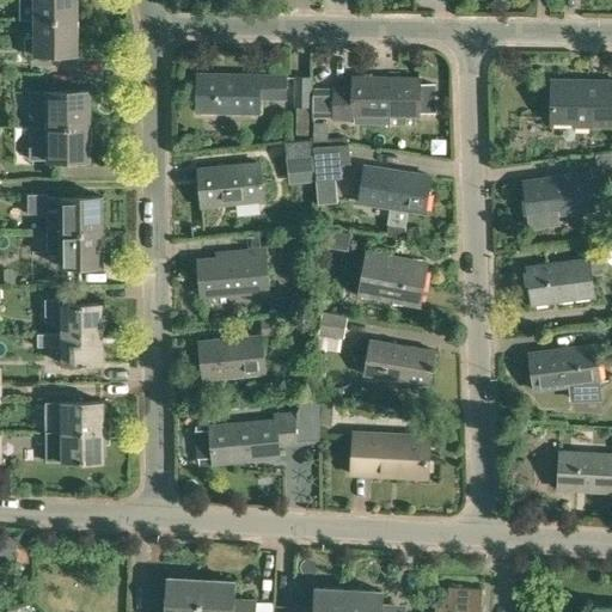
[(77,0),(19,0),(20,19),(35,19),(77,19),(77,0)]
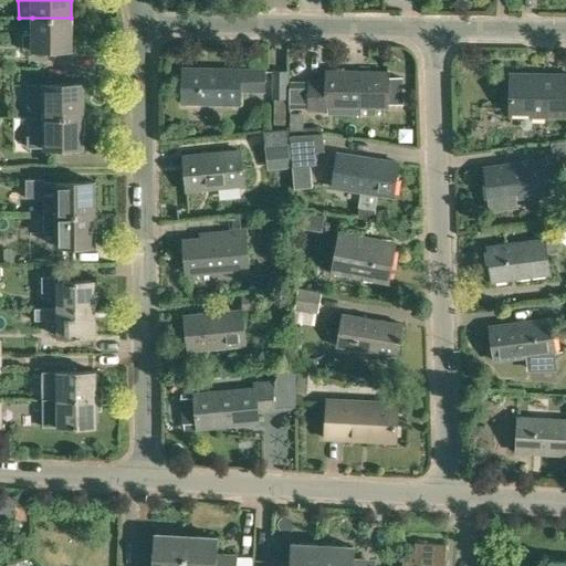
[(71,18),(32,18),(32,34),(23,34),(23,50),(71,49),(71,18)]
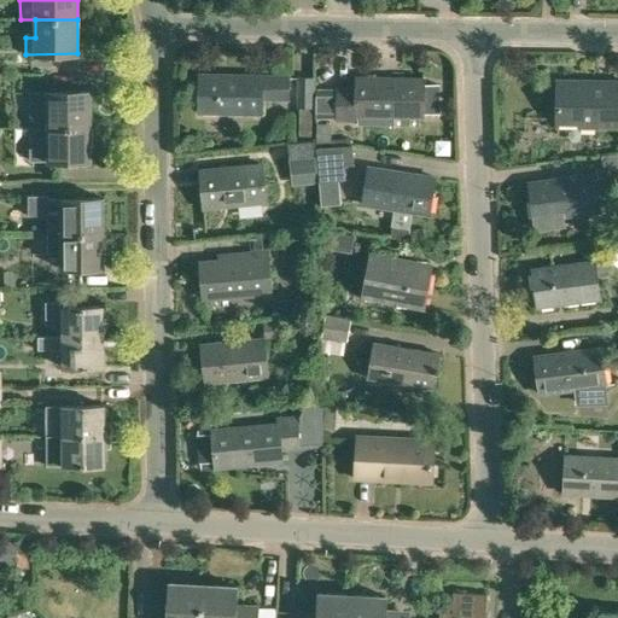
[(262,114),(262,97),(289,98),(289,76),(199,75),(198,112),(262,114)]
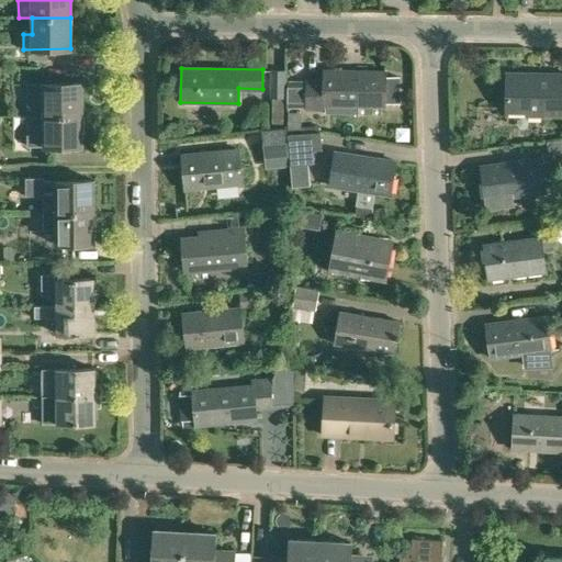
[(271,98),(272,98),(271,124),(283,124),(285,69),(271,69),(271,98)]
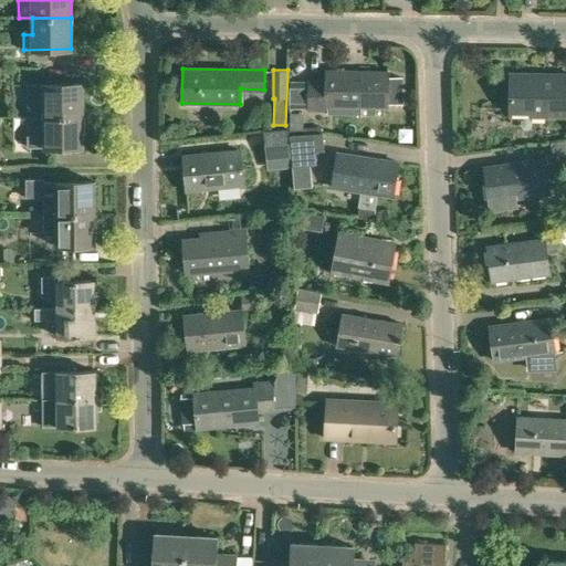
[(325,71),(325,82),(310,82),(308,111),(326,111),(326,105),(388,106),(388,72),(325,71)]
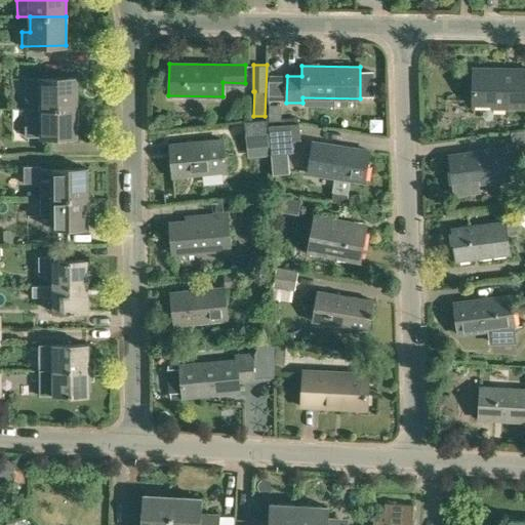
[(493,108),(524,108),(524,69),(474,69),(473,108),(474,108),(474,104),(493,104),(493,108)]
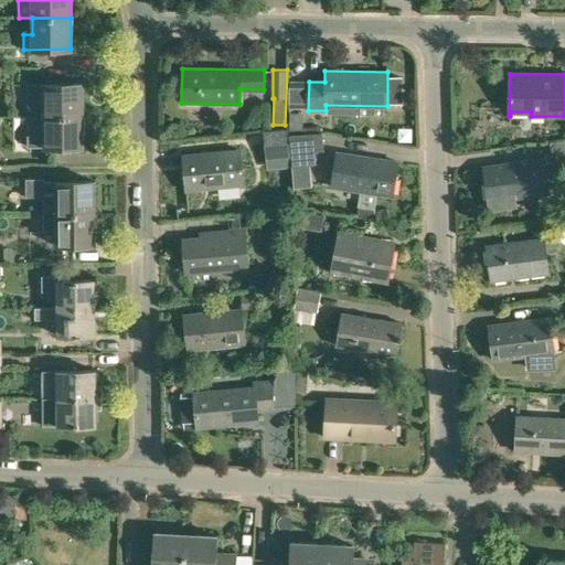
[(27,84),(27,116),(83,116),(83,84),(27,84)]
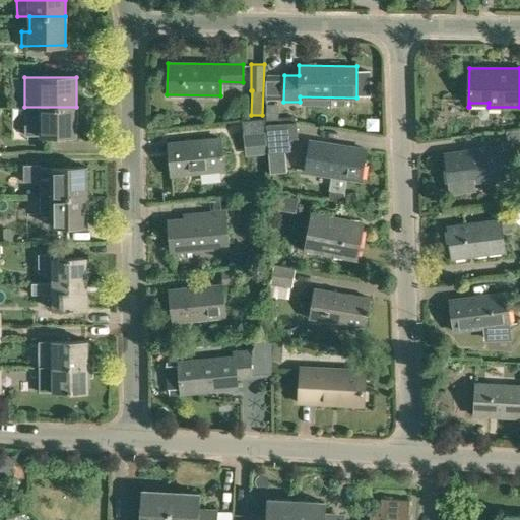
[(379,98),(378,81),(364,81),(365,98),(379,98)]
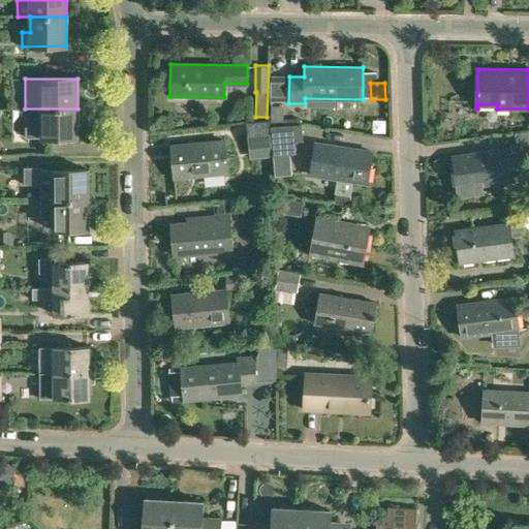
[(272,104),(271,119),(282,119),(282,104),(272,104)]
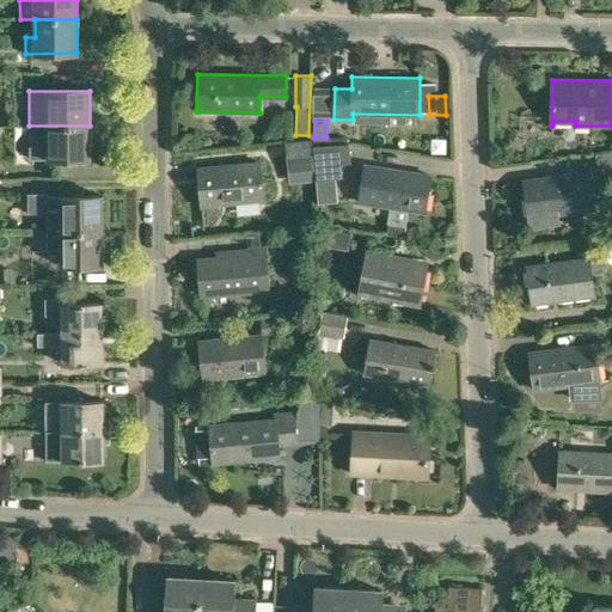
[(90,126),(29,126),(30,159),(90,159),(90,126)]
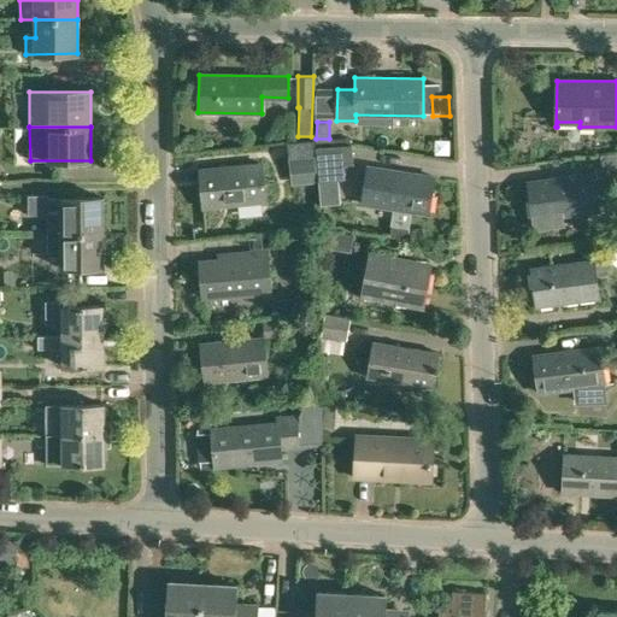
[(316,170),(312,139),(288,141),(291,172),(316,170)]
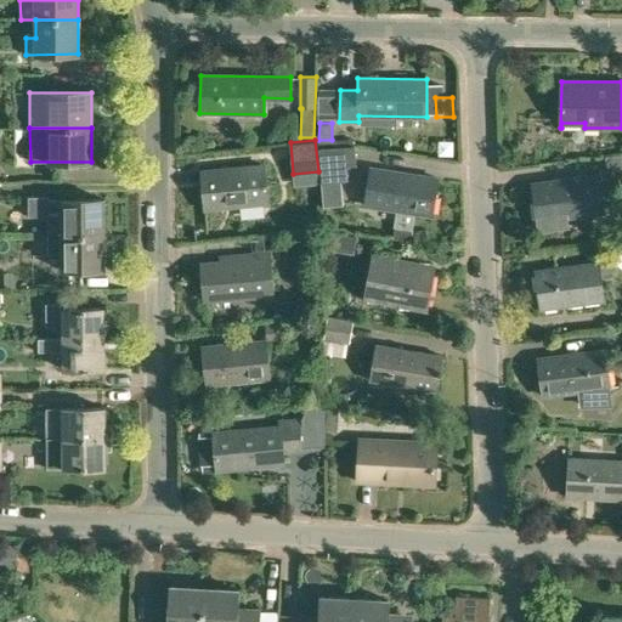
[(318,150),(321,182),(327,182),(340,181),(348,181),(346,167),(356,167),(355,147),(318,150)]
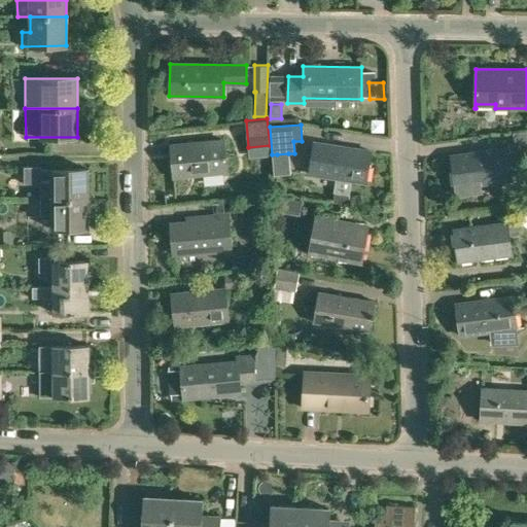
[(526,129),(512,132),(514,145),(526,142),(526,129)]
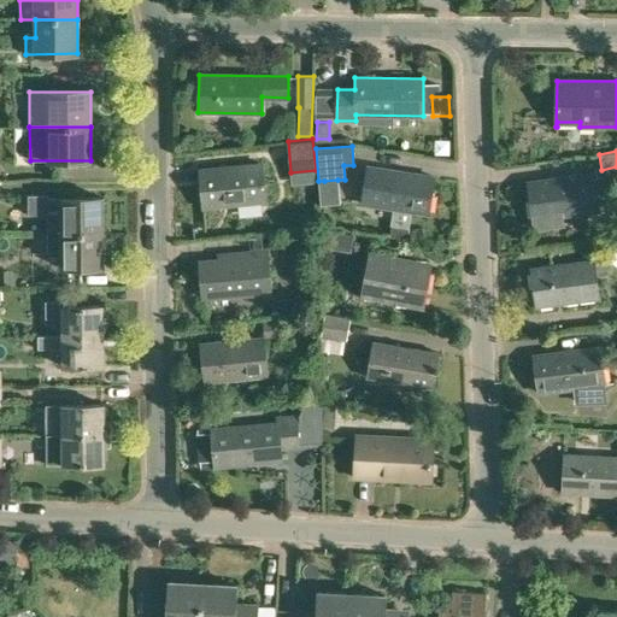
[(203,207),(266,201),(263,165),(199,171),(203,207)]
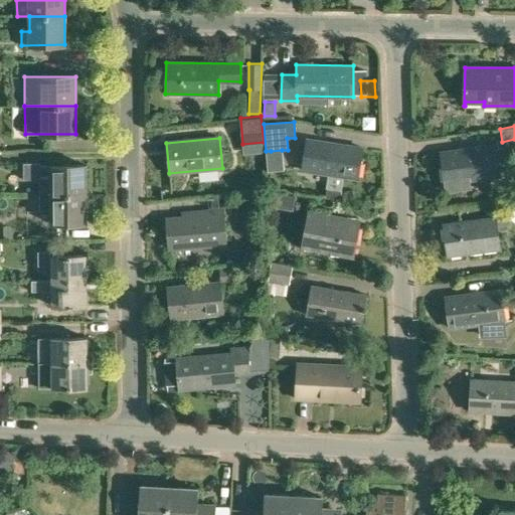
[(358,178),(362,147),(307,139),(302,170),(358,178)]
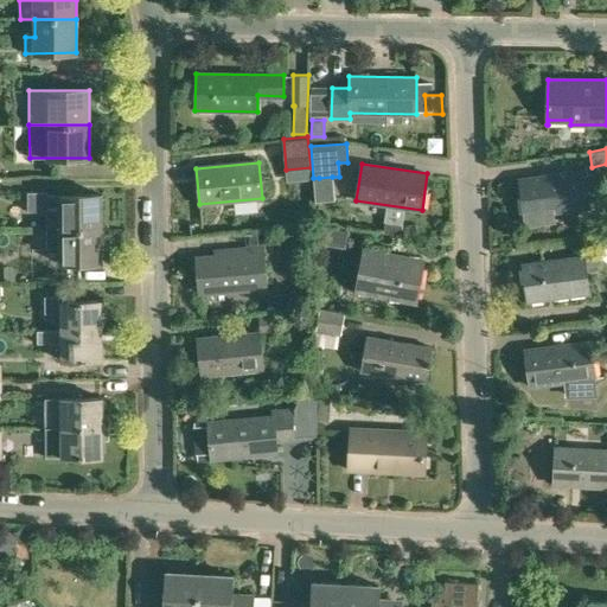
[(551,211),(589,206),(583,171),(519,179),(526,224),(553,221),(551,211)]
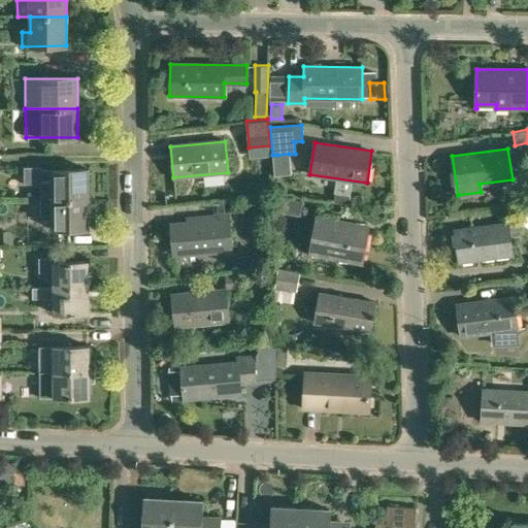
[(290,174),(289,154),(277,155),(272,155),(273,175),(290,174)]
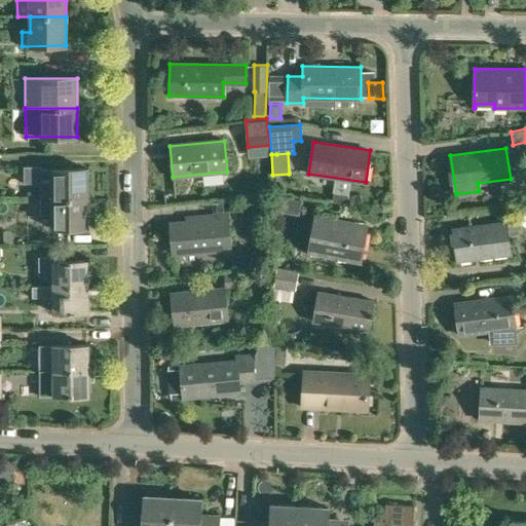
[(24,183),(40,182),(40,199),(88,199),(88,168),(41,168),(41,165),(24,165),(24,183)]
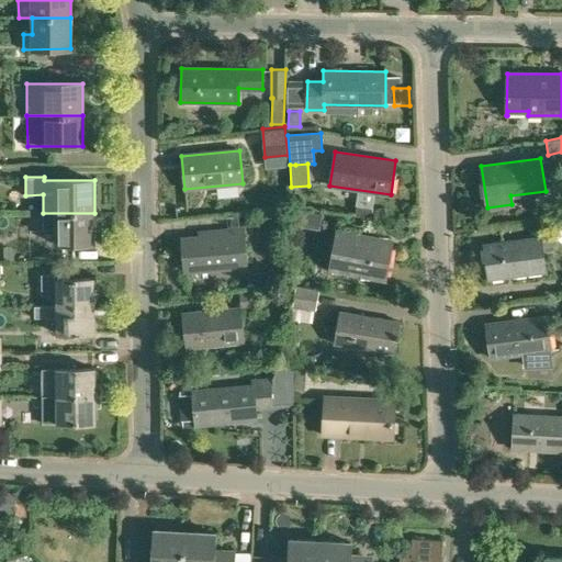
[(312,213),(301,211),(299,226),(308,228),(312,213)]
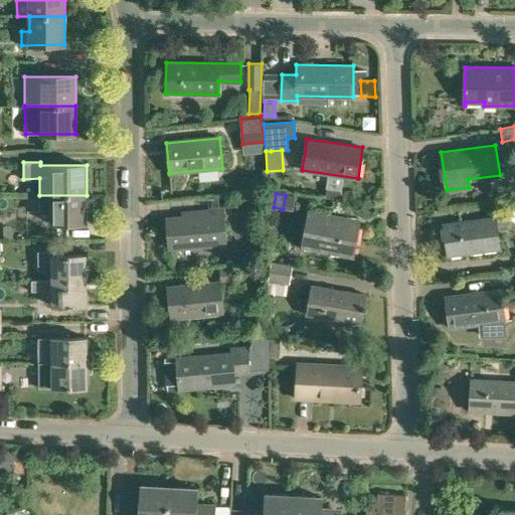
[(87,195),(39,195),(39,210),(51,210),(51,223),(87,223),(87,195)]
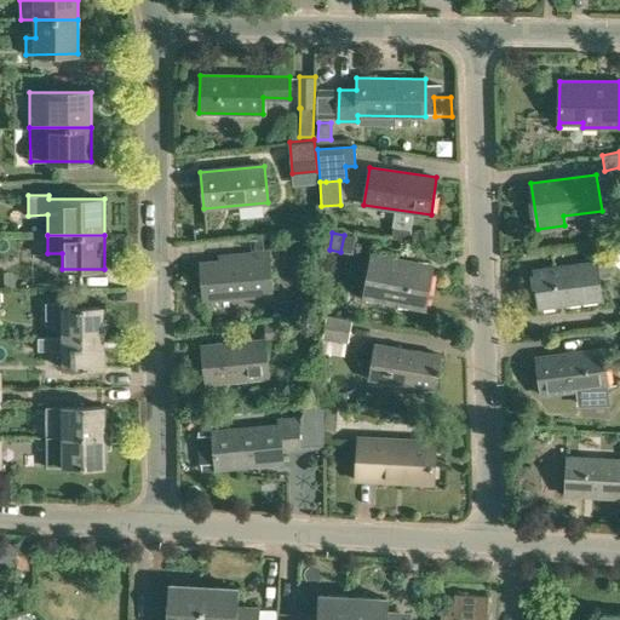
[(204,299),(273,294),(270,252),(231,256),(233,260),(201,263),(204,299)]
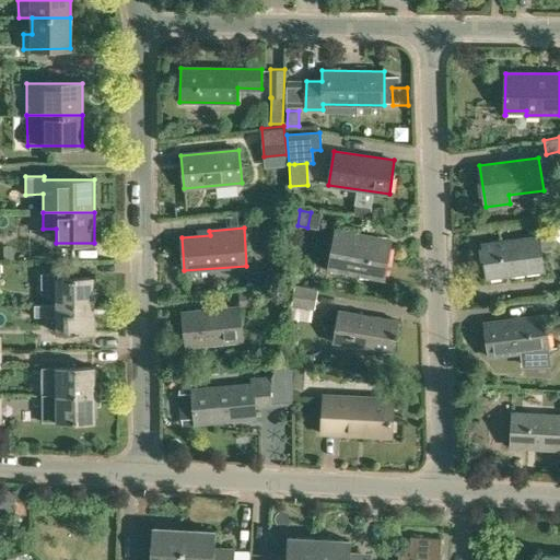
[(328,269),(331,269),(329,280),(356,283),(357,273),(384,279),(391,244),(372,241),(373,235),(336,229),(328,269)]
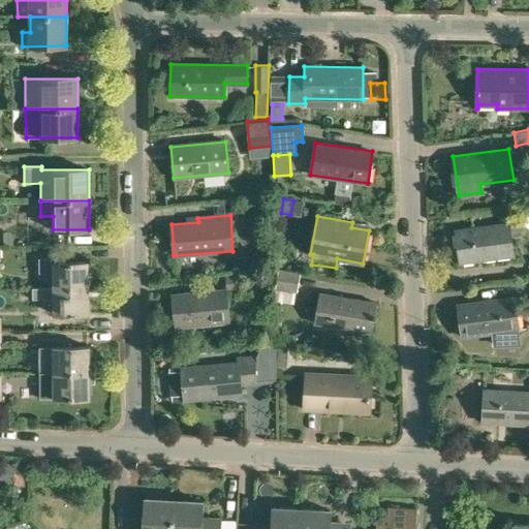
[(460,262),(514,255),(509,223),(456,231),(460,262)]
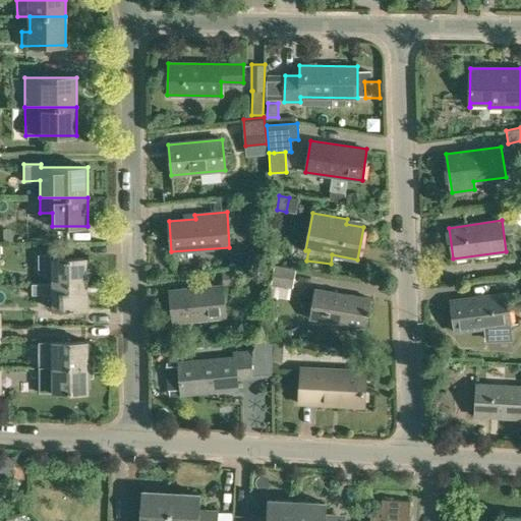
[(237,267),(252,265),(251,252),(236,253),(237,267)]
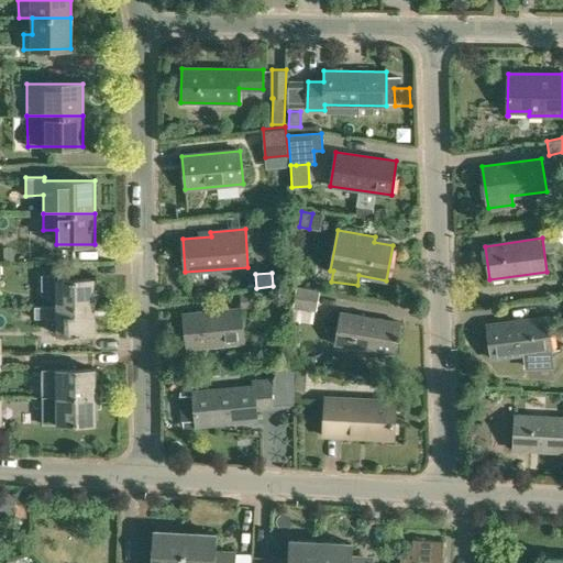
[(34,306),(34,308),(95,307),(94,278),(75,279),(75,274),(42,275),(42,290),(56,290),(57,306),(34,306)]
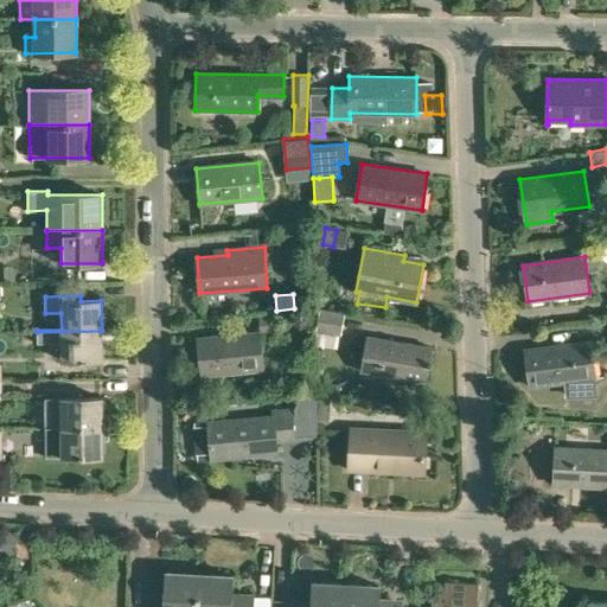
[(345,311),(320,307),(315,330),(342,334),(345,311)]
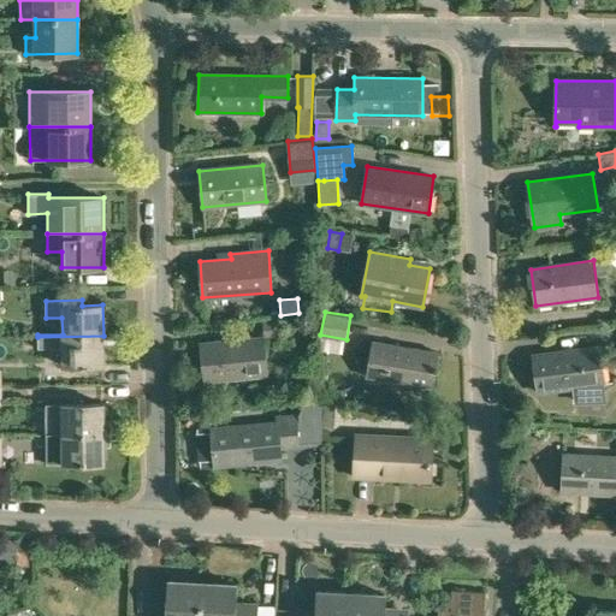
[(264,338),(285,337),(284,320),(262,321),(264,338)]
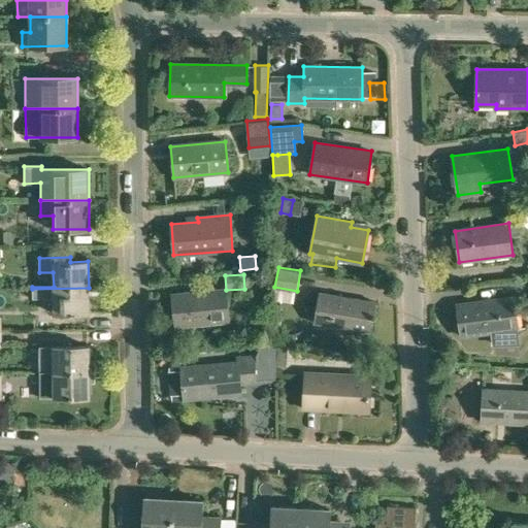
[(89,288),(32,289),(32,297),(54,298),(54,314),(89,312),(89,288)]
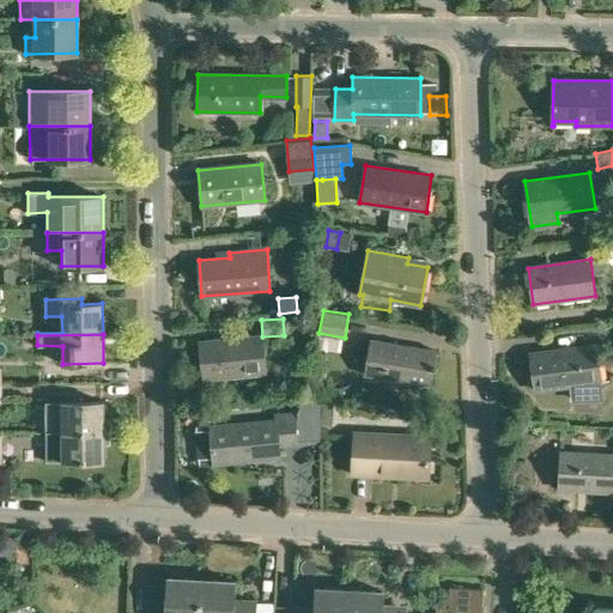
[(204,380),(266,372),(261,335),(199,341),(204,380)]
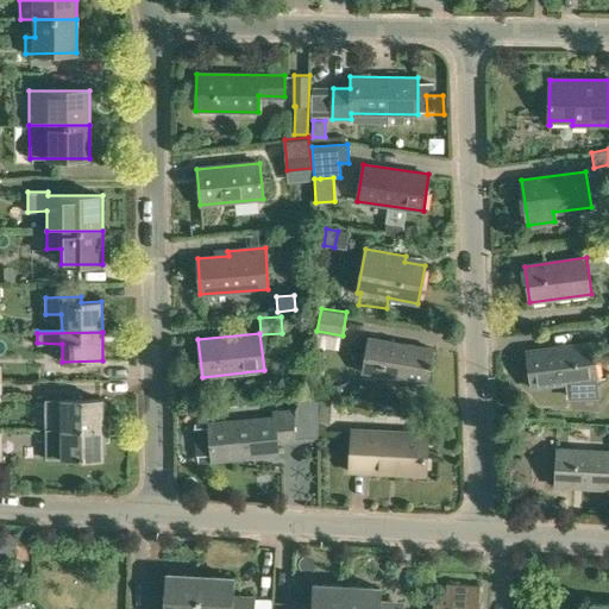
[(431,366),(433,347),(368,337),(362,372),(427,383),(431,366)]
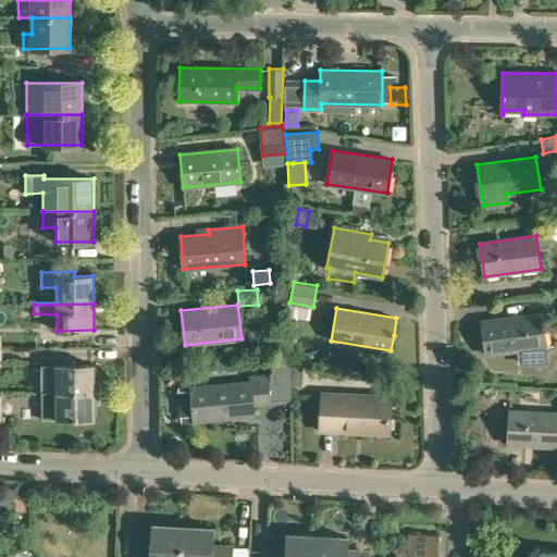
[(485,354),(546,346),(542,313),(481,321),(485,354)]
